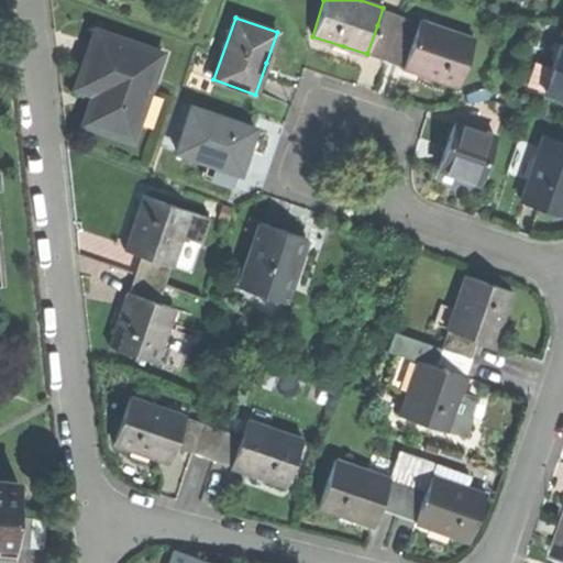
[(414,37),(404,65),(404,67),(426,75),(459,86),(474,39),(419,20),(414,37)]
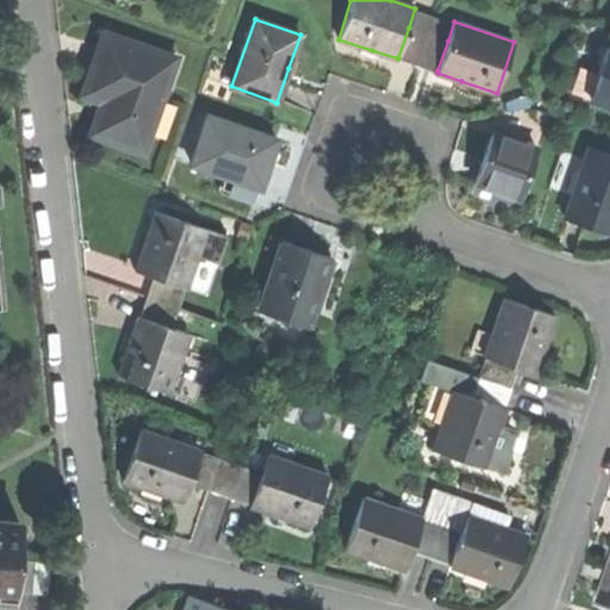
[(428,33),(409,27),(398,57),(418,64),(428,33)]
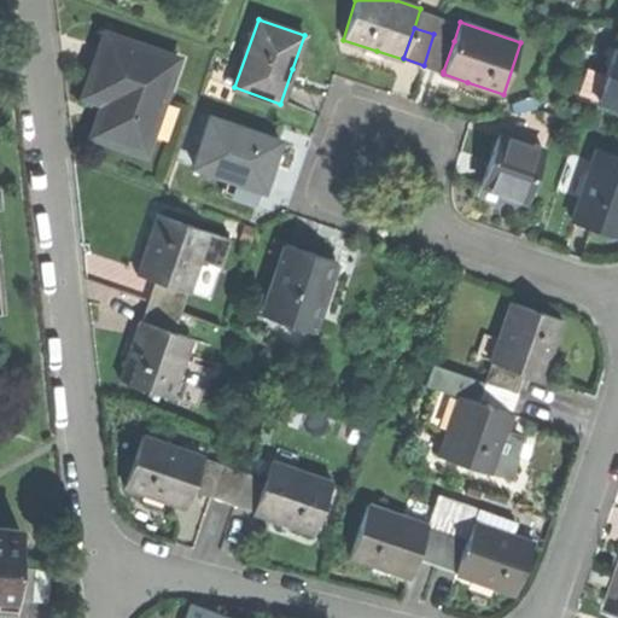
[(433,34),(424,65),(443,71),(454,41),(433,34)]
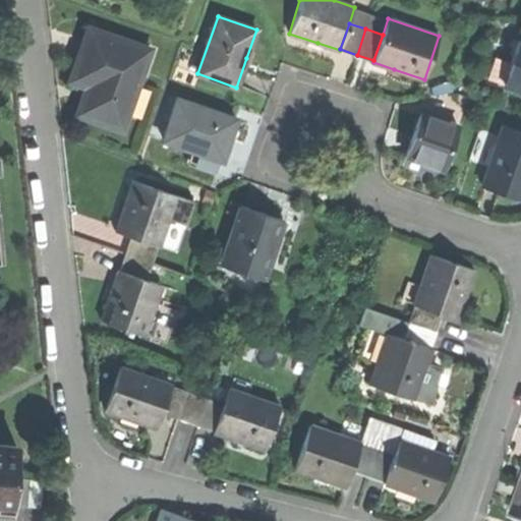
[(80,55),(71,81),(88,88),(78,115),(122,129),(149,50),(89,30),(80,55)]
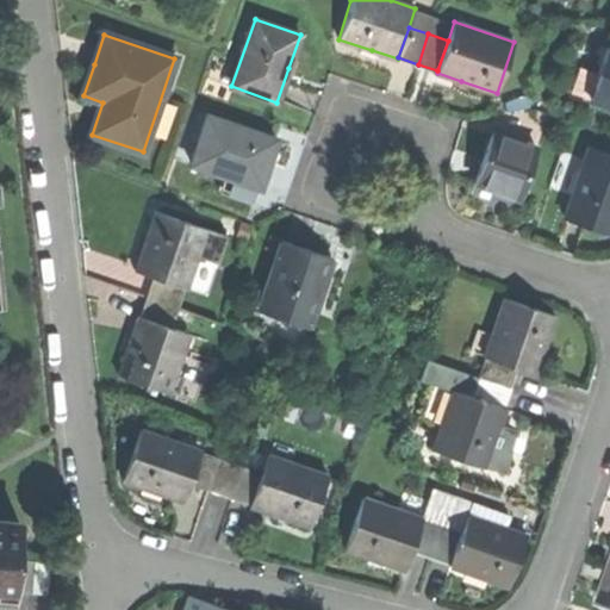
[(580,66),(571,92),(609,105),(609,47),(608,47),(598,73),(580,66)]
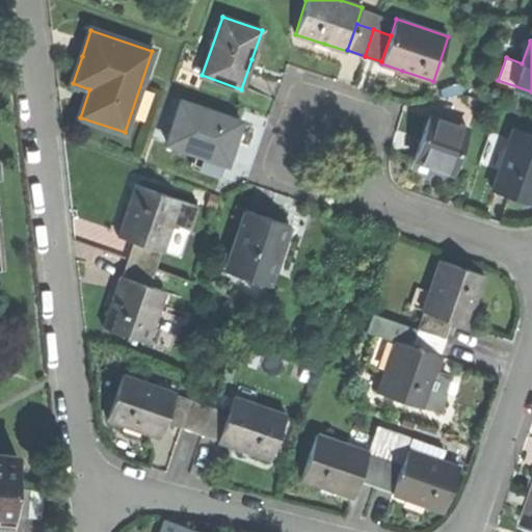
[(181,102),(167,144),(228,163),(235,140),(241,121),(181,102)]
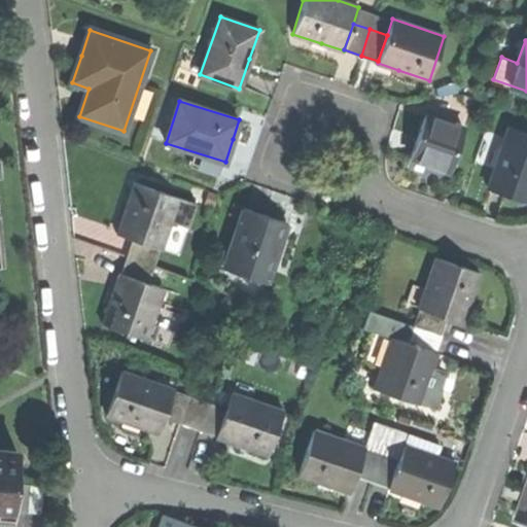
[(425,115),(410,156),(430,164),(450,170),(464,129),(425,115)]
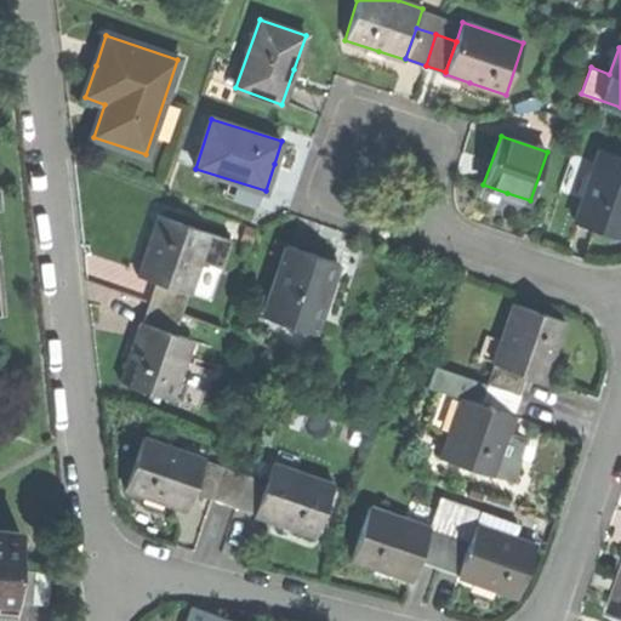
[(620,158),(598,151),(574,222),(592,228),(615,235),(620,218),(620,158)]
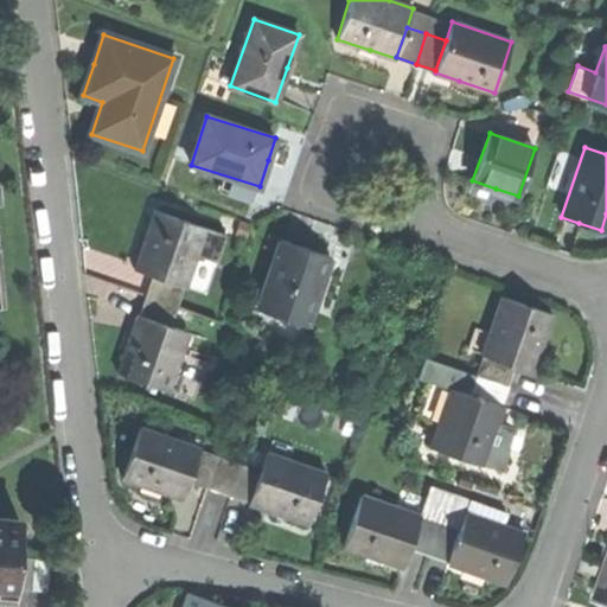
[(147,234),(135,269),(154,275),(187,286),(197,255),(218,262),(228,234),(155,210),(147,234)]
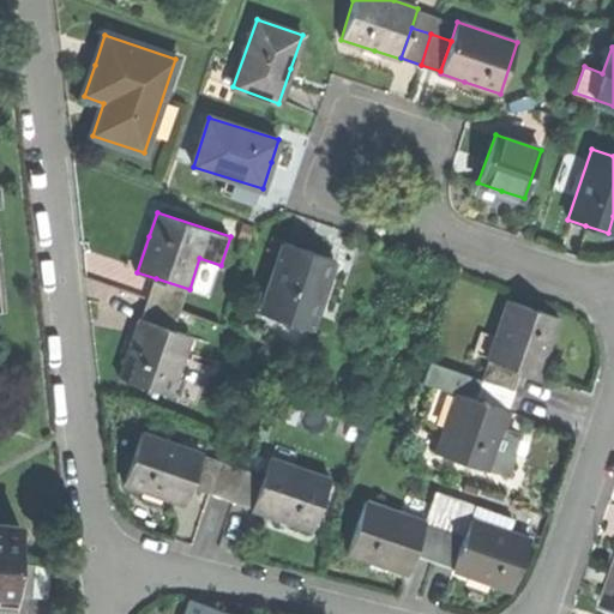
[(284,244),(260,312),(309,329),(333,260),(307,251),(284,244)]
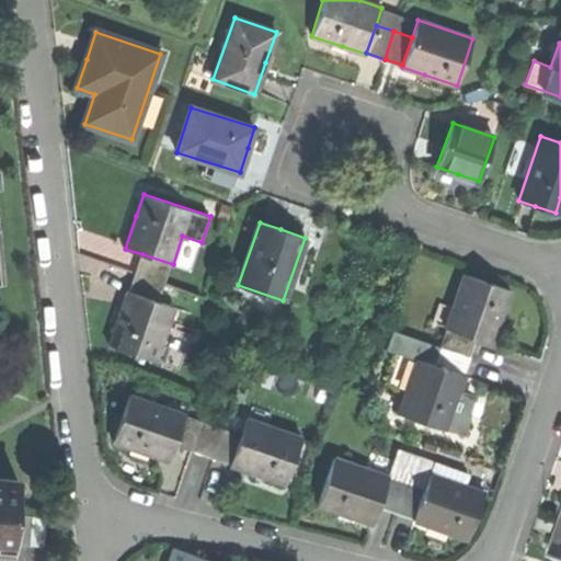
[(142,254),(136,274),(164,284),(170,265),(172,265),(173,264),(142,254)]
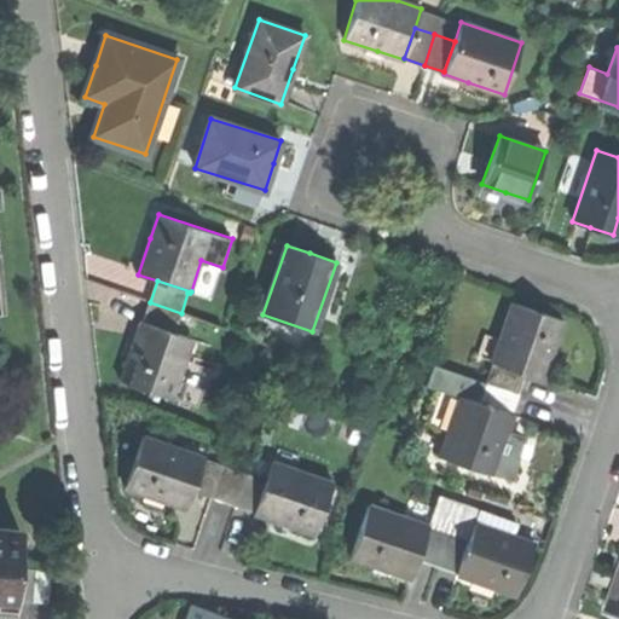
[(181,313),(150,302),(144,323),(174,333),(181,313)]
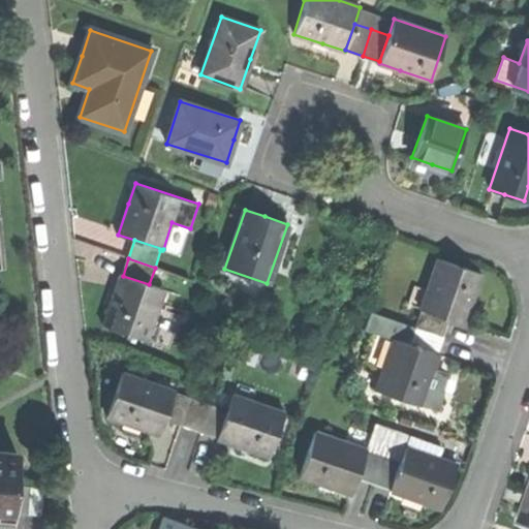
[(447,319),(464,324),(473,298),(481,274),(438,258),(427,289),(415,285),(409,304),(421,308),(448,317),(447,319)]
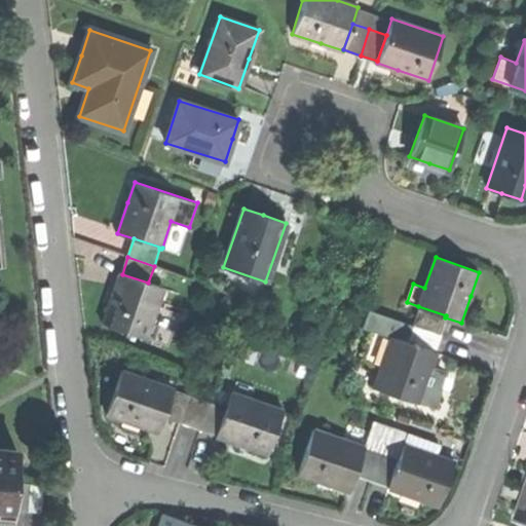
[(114,290),(103,325),(130,334),(148,340),(170,347),(181,313),(158,306),(164,288),(148,283),(122,274),(120,273),(114,290)]
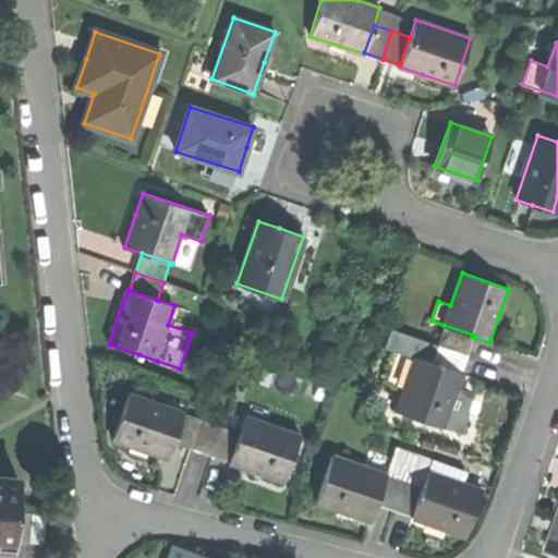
[(473,335),(444,325),(444,326),(445,327),(438,344),(466,354),(472,337),(473,335)]
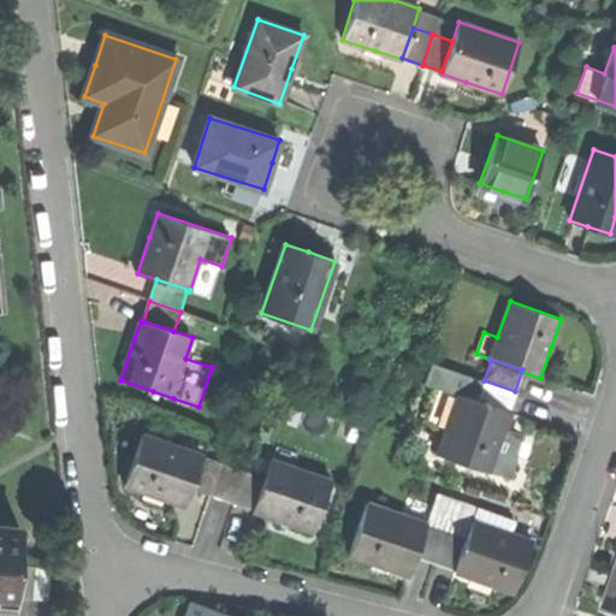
[(490,471),(509,478),(513,466),(516,455),(507,451),(513,432),(504,430),(510,412),(508,410),(478,401),(484,380),(431,362),(424,384),(438,389),(426,422),(445,430),(437,455),(489,472),(490,471)]
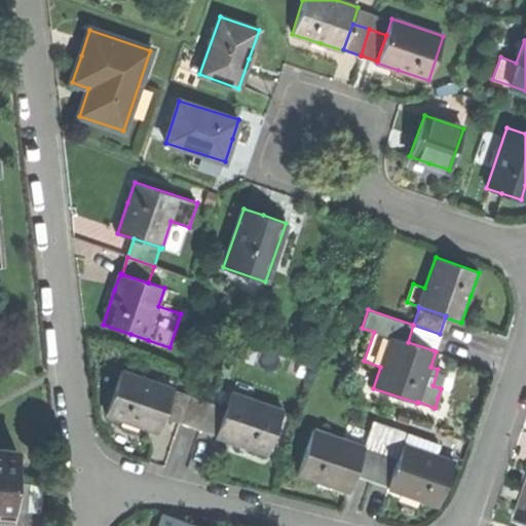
[(440,334),(413,325),(408,342),(434,350),(440,334)]
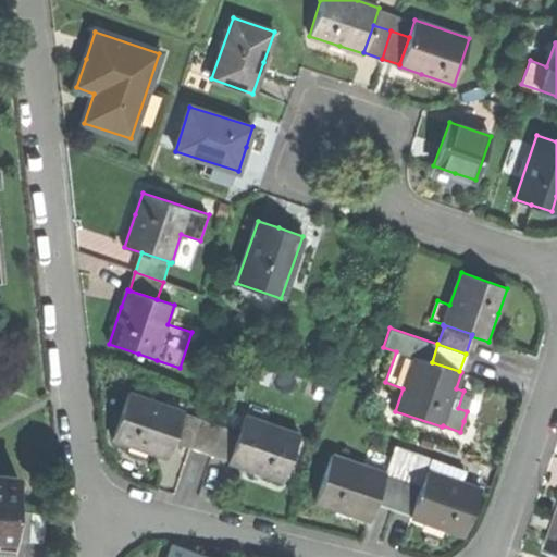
[(128,392),(113,438),(138,447),(168,457),(173,440),(183,412),(183,410),(128,392)]
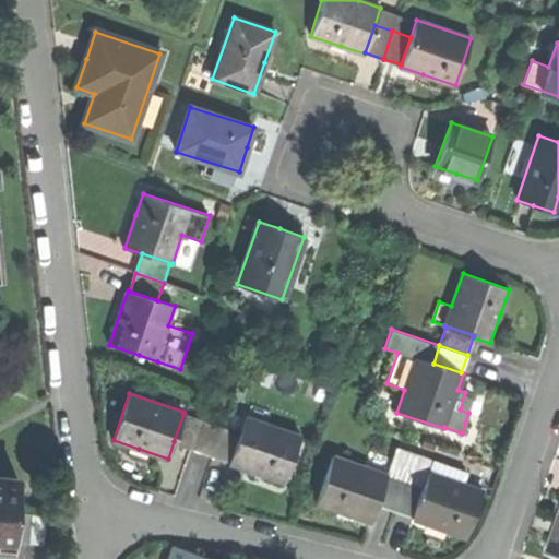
[(200,419),(183,414),(174,441),(191,448),(200,419)]
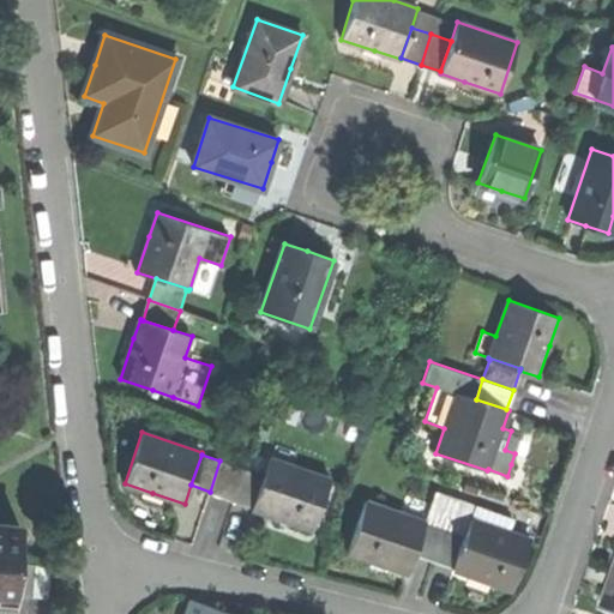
[(264,476),(253,506),(253,507),(272,515),(312,529),(330,477),(270,457),(264,476)]
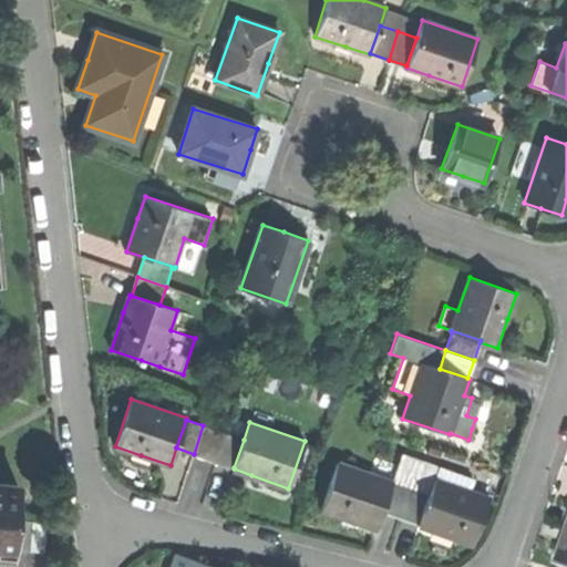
[(215,461),(224,433),(203,425),(194,454),(215,461)]
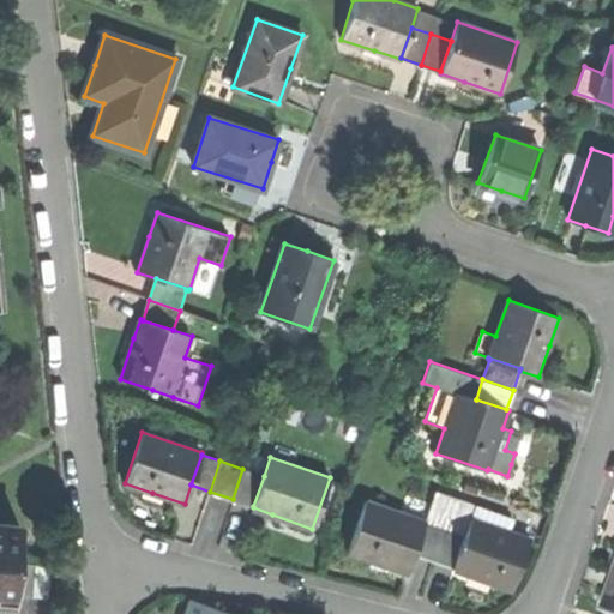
[(242,469),(233,499),(253,506),(264,476),(242,469)]
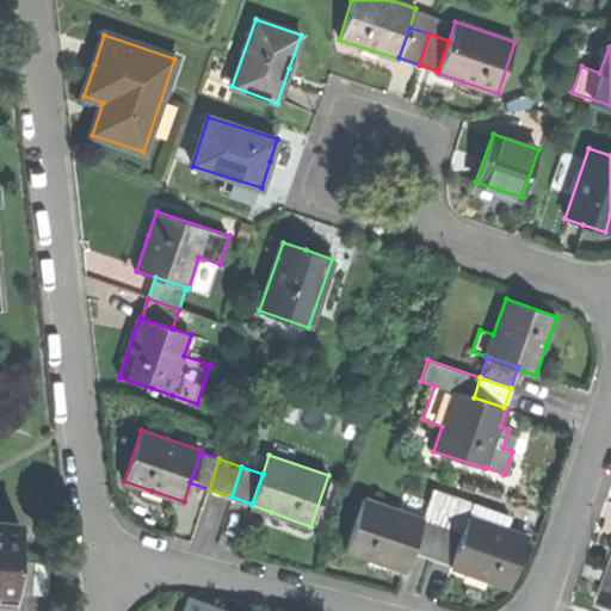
[(431,557),(454,497),(433,489),(424,519),(412,550),(431,557)]
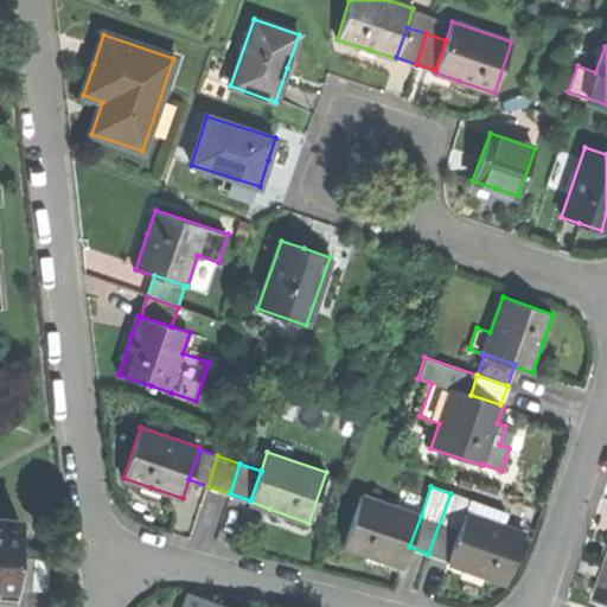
[(451,493),(428,554),(448,561),(466,511),(470,500),(451,493)]
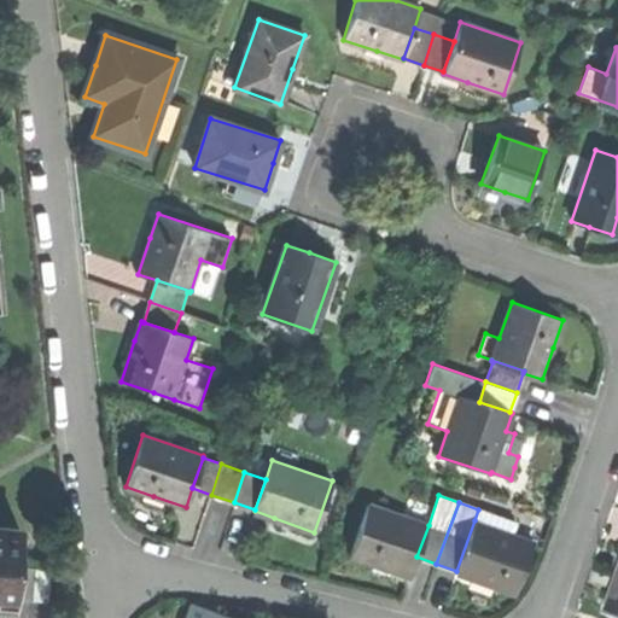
[(368,503),(350,555),(374,564),(409,576),(417,557),(429,525),(368,503)]
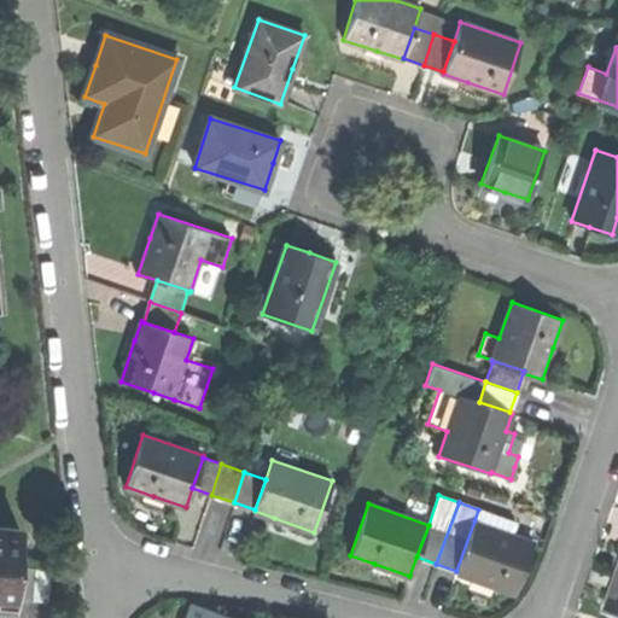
[(474,520),(456,571),(456,572),(483,582),(516,594),(535,542),(474,520)]
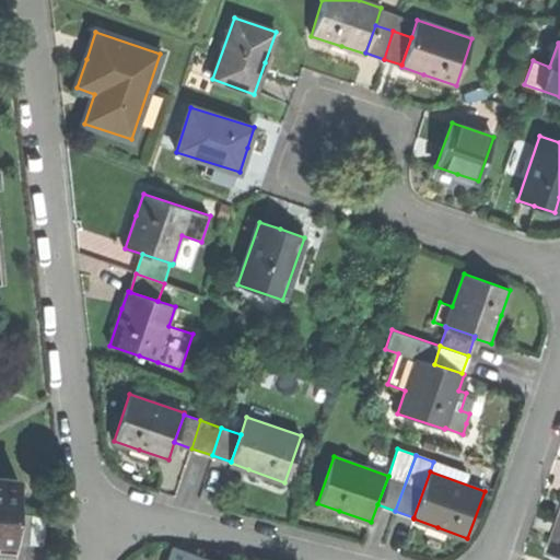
[(0,540),(13,541),(15,513),(18,492),(19,482),(0,480),(0,540)]
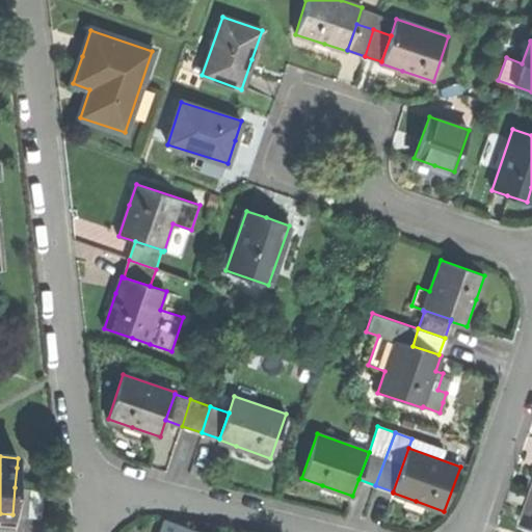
[(44,490),(15,487),(12,514),(42,519),(44,490)]
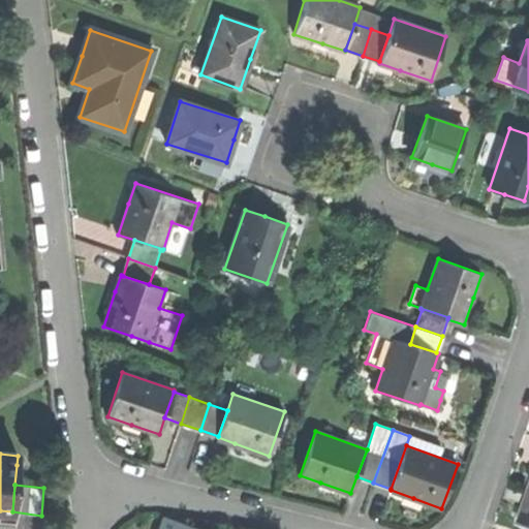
[(192,528),(193,527),(164,517),(159,528),(192,528)]
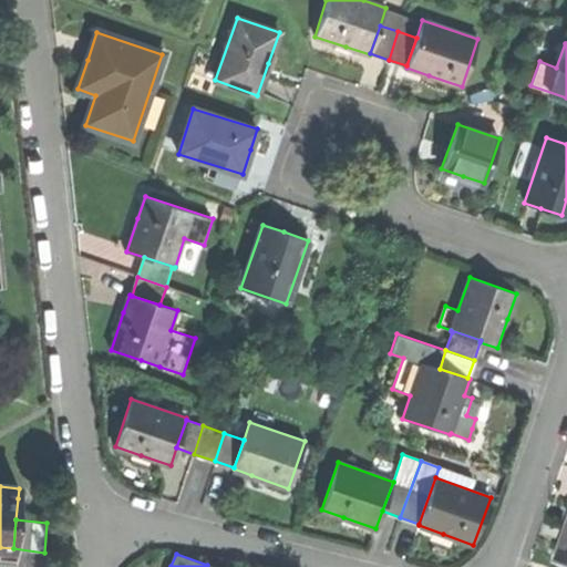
All buildings are outlined.
